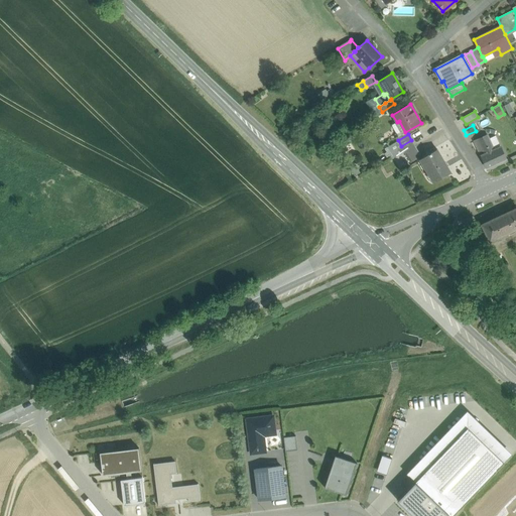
[(488,135),(475,141),(479,151),(483,149),(485,154),(494,149),(488,135)]
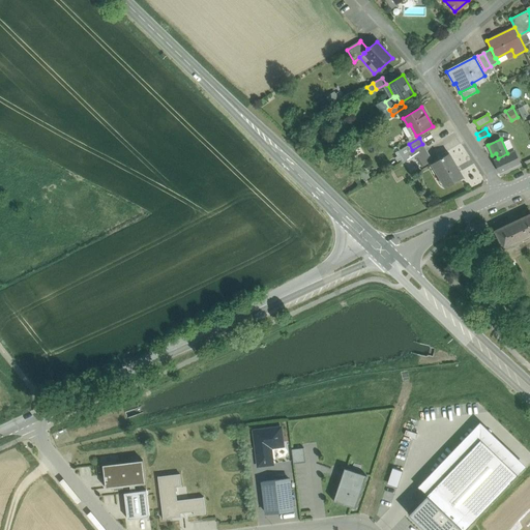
[(422,144),(412,150),(416,155),(427,149),(422,144)]
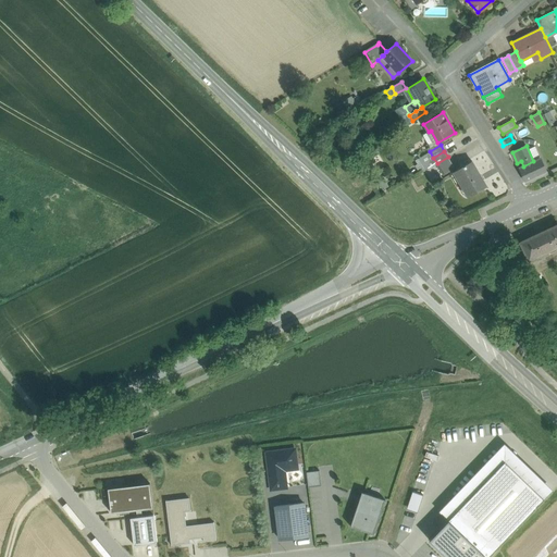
[(448,157),(437,163),(440,169),(450,162),(448,157)]
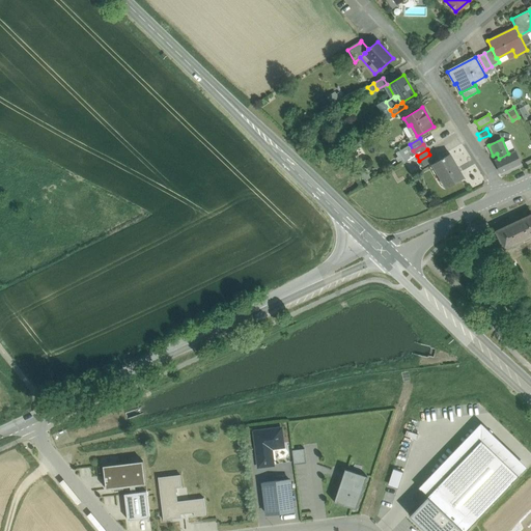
[(499,159),(495,160),(501,173),(522,164),(515,151),(499,159)]
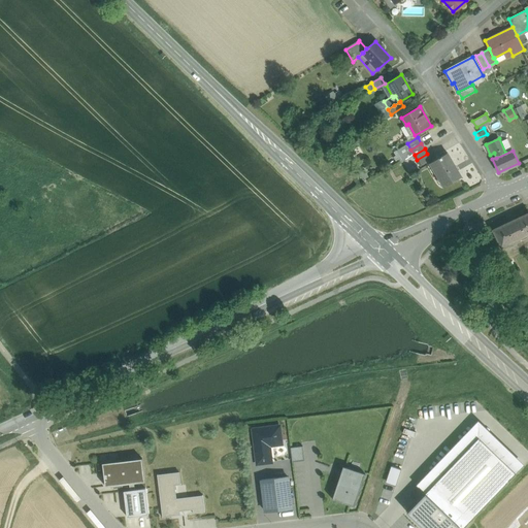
[(448,152),(432,161),(439,173),(436,174),(443,187),(461,176),(448,152)]
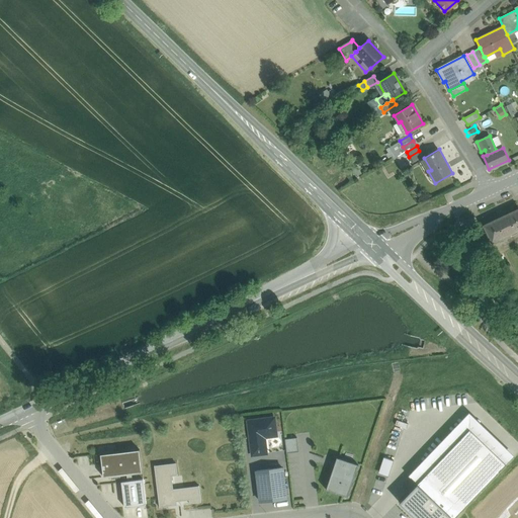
[(419,151),(409,157),(412,162),(423,156),(419,151)]
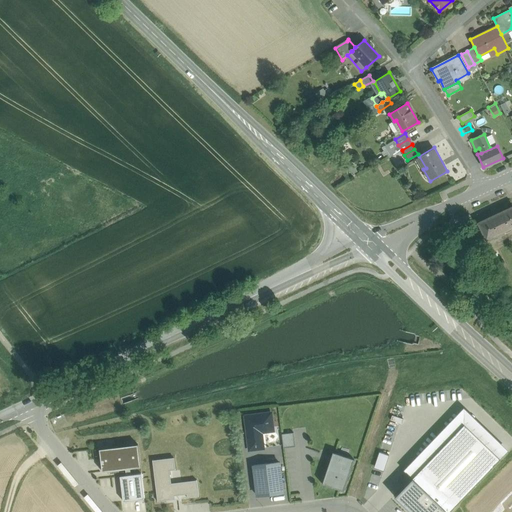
[(511,228),(511,208),(496,216),(503,232),(511,228)]
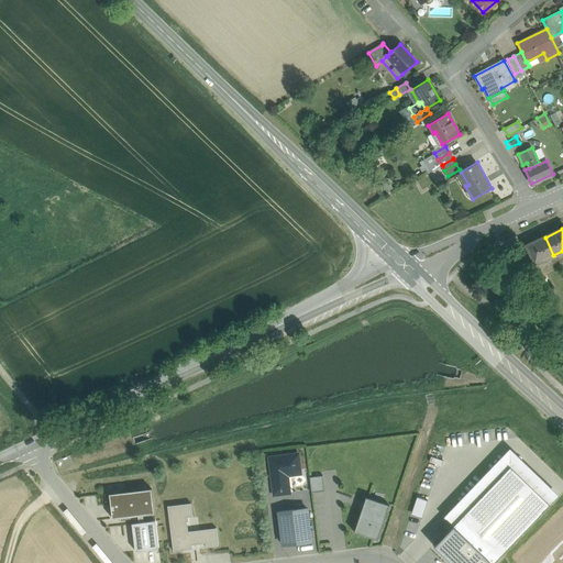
[(553,255),(545,238),(526,245),(533,264),(553,255)]
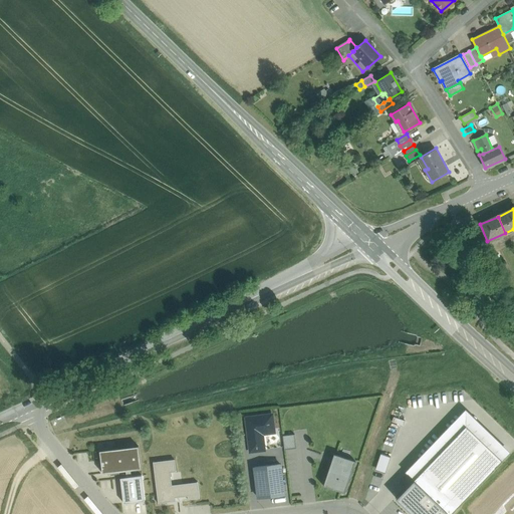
[(405,472),(414,480),(474,417),(465,409),(405,472)]
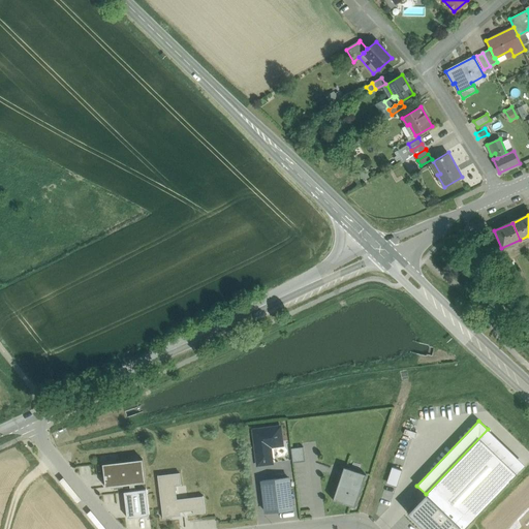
[(280,427),(253,430),(256,452),(271,449),(270,446),(282,445),(280,427)]
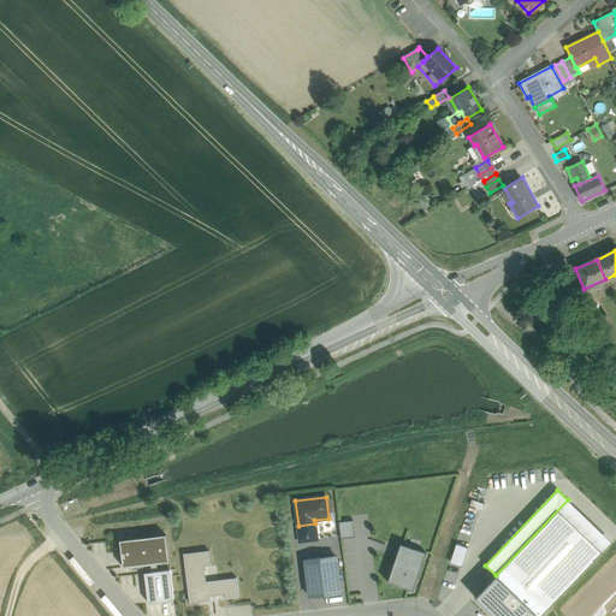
[(540,615),(612,542),(568,499),(496,575),(474,597),(493,615),(540,615)]
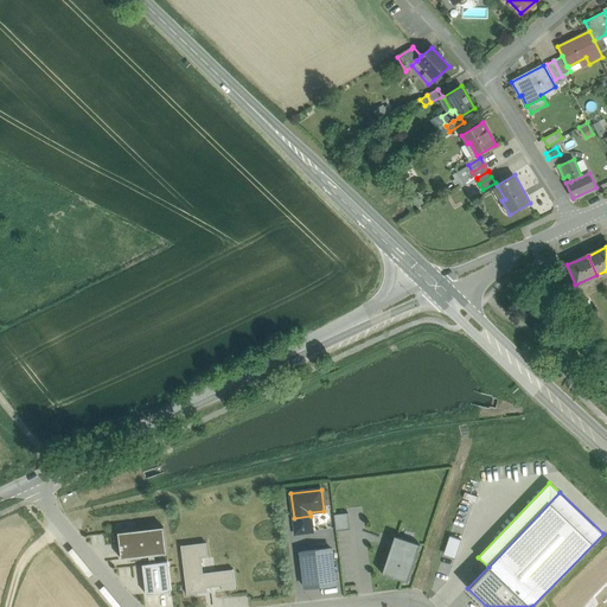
[(336,531),(350,529),(349,512),(334,515),(336,531)]
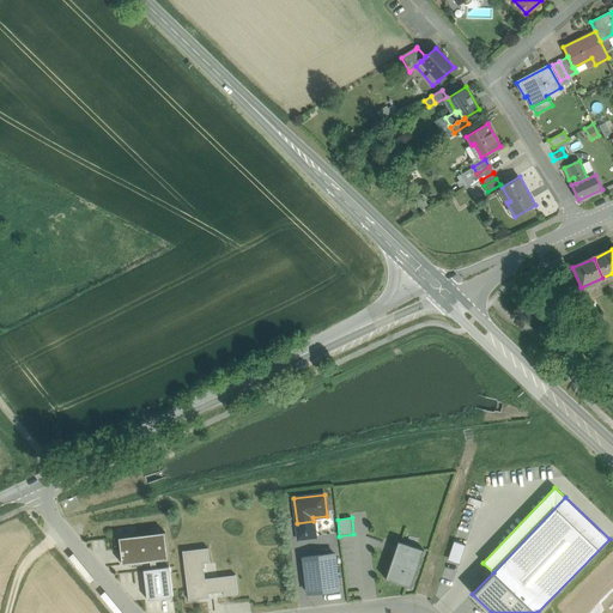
[(314,521),(297,523),(299,539),(315,536),(314,521)]
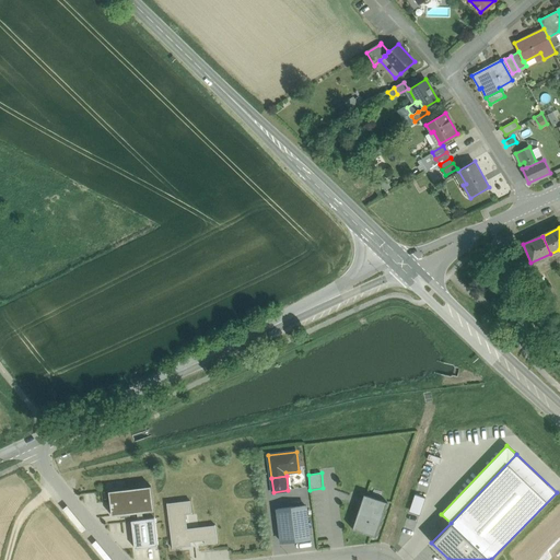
[(151,486),(108,491),(112,515),(137,513),(138,520),(143,520),(142,512),(154,511),(151,486)]
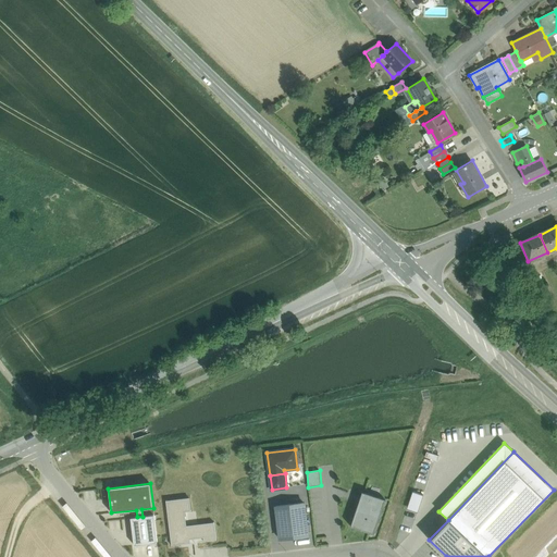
[(413,491),(409,505),(419,508),(423,495),(413,491)]
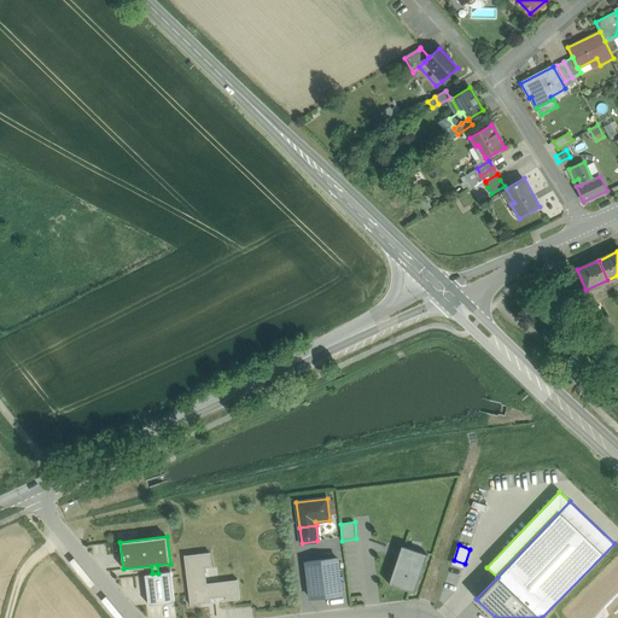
[(397,559),(389,583),(414,593),(427,554),(402,546),(400,551),(397,559)]
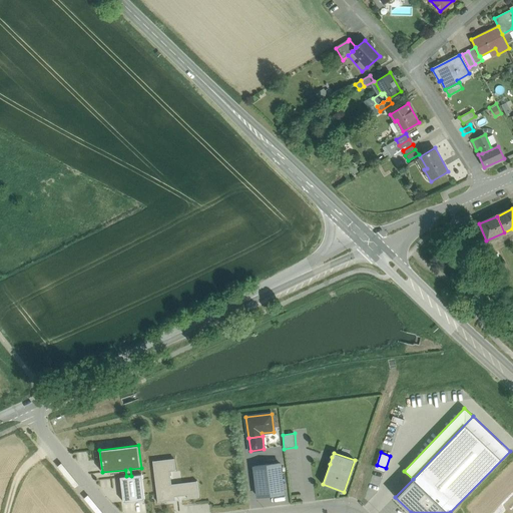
[(152,461),(158,502),(163,502),(163,498),(187,495),(187,499),(199,497),(197,481),(171,484),(170,471),(176,471),(174,459),(152,461)]
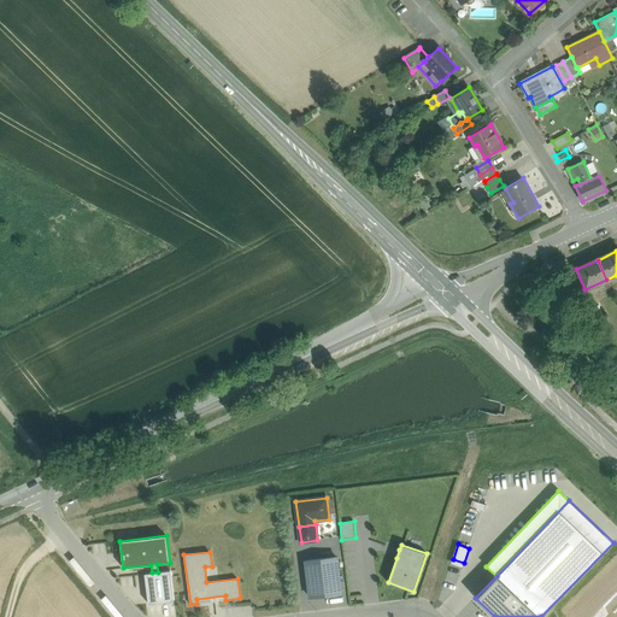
[(305,560),(310,597),(341,593),(336,557),(305,560)]
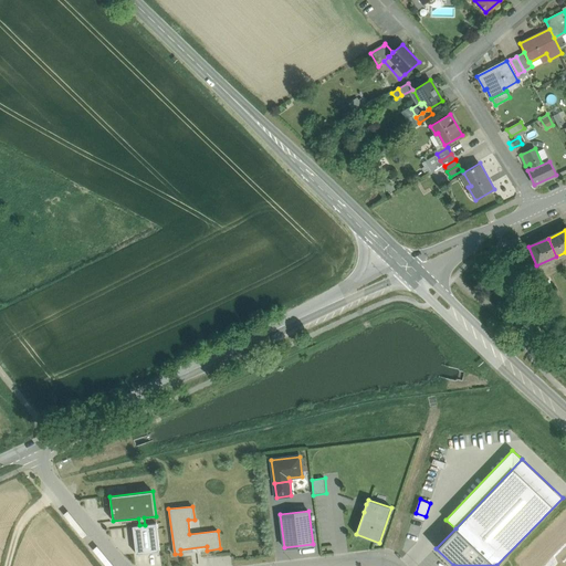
[(139,525),(133,526),(136,554),(159,551),(156,523),(145,525),(139,525)]
